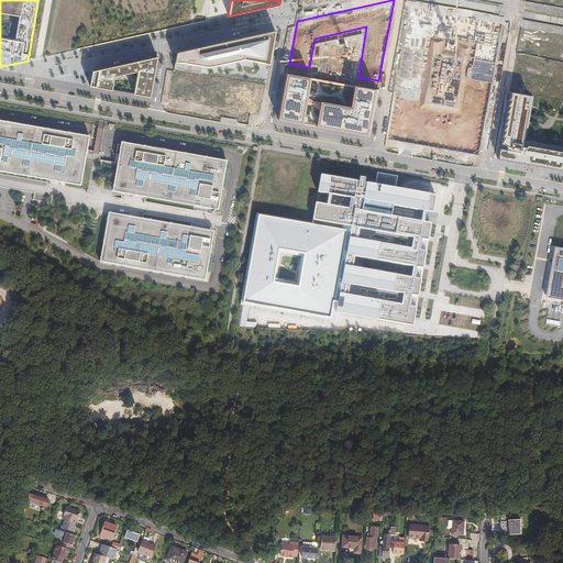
[(414,3),(405,44),(427,48),(431,29),(479,39),(471,79),(493,81),(505,21),(414,3)]
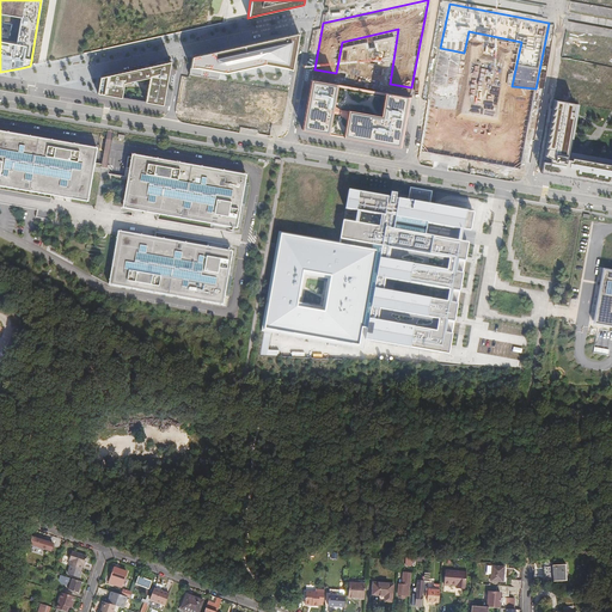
[(193,56),(189,75),(219,80),(220,73),(226,74),(264,63),(293,71),(299,34),(243,46),(193,56)]
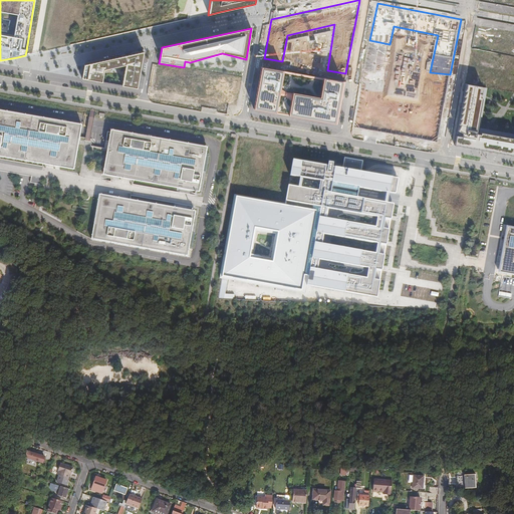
[(144,51),(84,64),(82,78),(102,82),(104,69),(125,65),(122,85),(138,88),(144,51)]
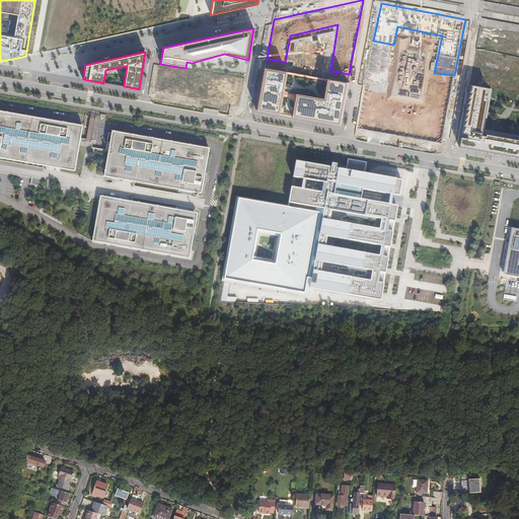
[(387,70),(368,66),(358,120),(377,124),(387,70)]
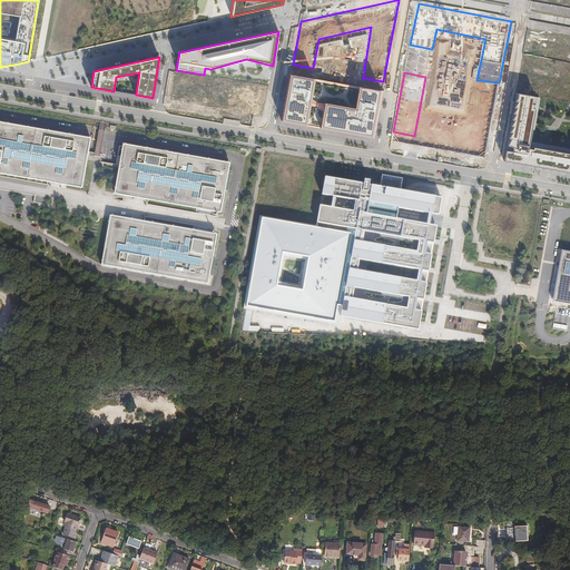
[(382,91),(291,75),(282,121),(353,134),(374,138),(382,91)]
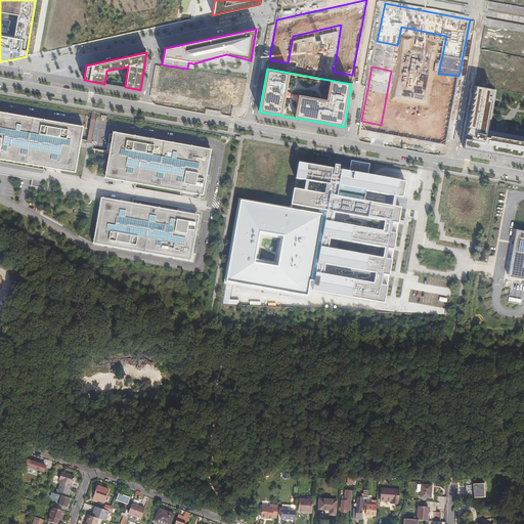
[(490,88),(474,85),(463,147),(480,150),(523,159),(523,140),(490,135),(489,137),(485,136),(491,99),(489,99),(490,95),(489,95),(490,88)]
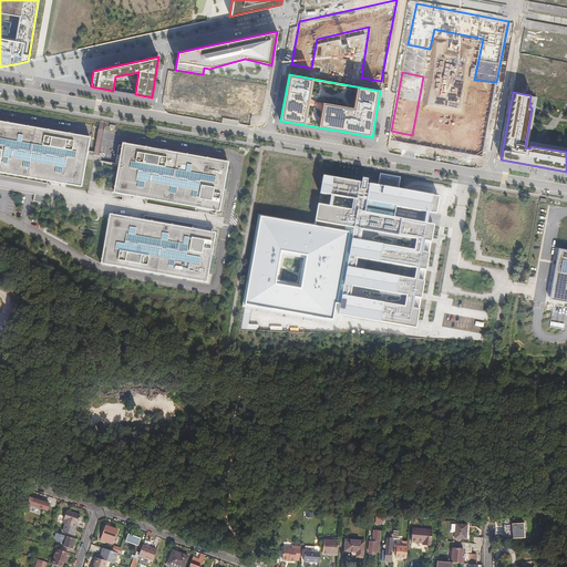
[(90,138),(0,122),(0,172),(82,186),(90,138)]
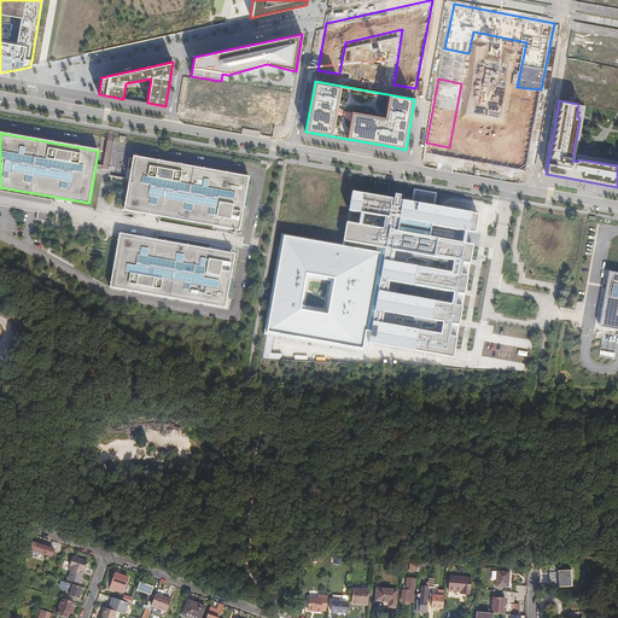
[(528,143),(484,135),(481,152),(525,161),(528,143)]
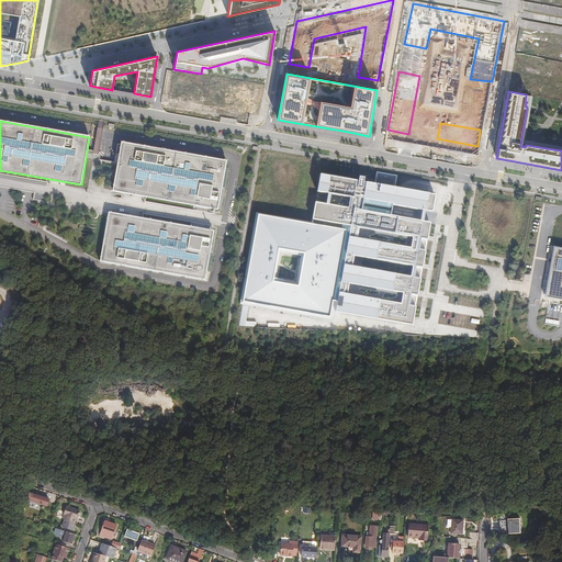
[(120,142),(112,191),(216,209),(225,159),(120,142)]
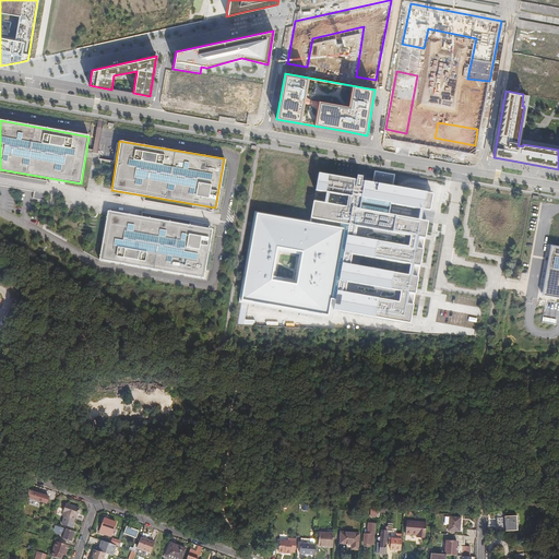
[(356,312),(409,322),(428,221),(421,219),(423,207),(430,209),(433,192),(392,186),(394,173),(375,169),(372,181),(361,179),(361,176),(356,175),(356,179),(318,173),(316,189),(326,191),(324,201),(313,200),(310,219),(256,210),(239,301),(335,318),(337,309),(356,312)]
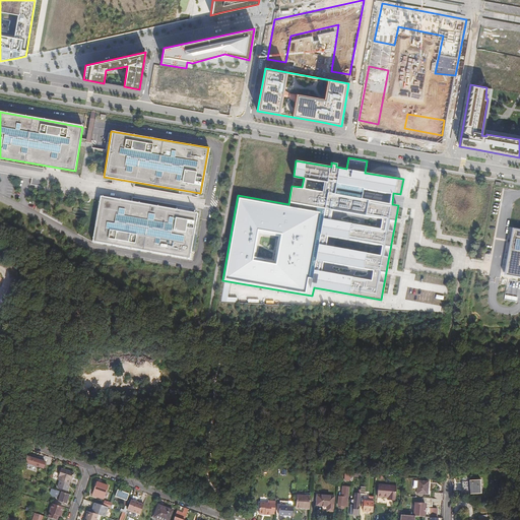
[(197,214),(101,197),(100,201),(92,241),(92,242),(189,260),(197,214)]
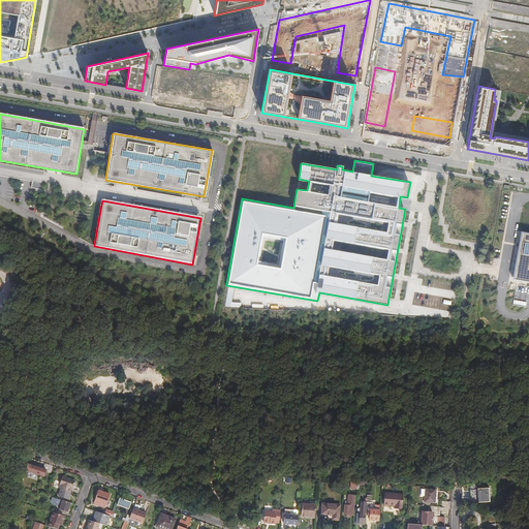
[(514,279),(528,281),(528,234),(522,232),(514,279)]
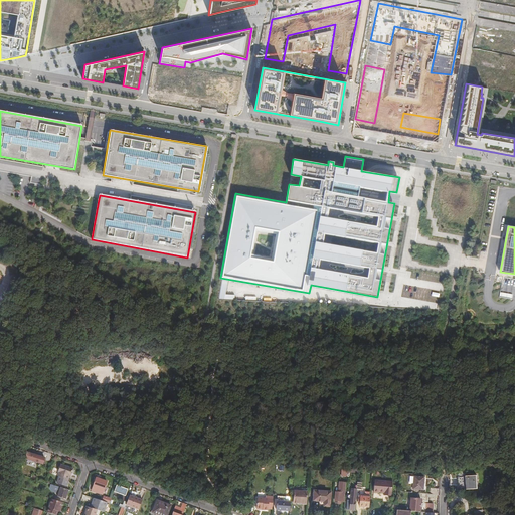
[(40,467),(43,458),(33,455),(31,461),(35,462),(34,465),(40,467)]
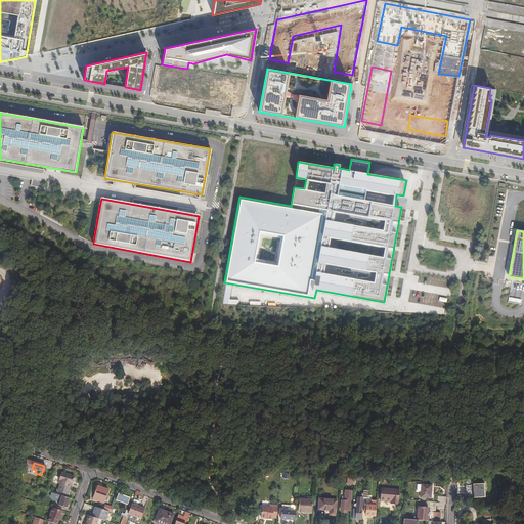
[(73,477),(60,472),(57,480),(58,480),(57,484),(68,488),(70,484),(71,481),(72,481),(73,477)]
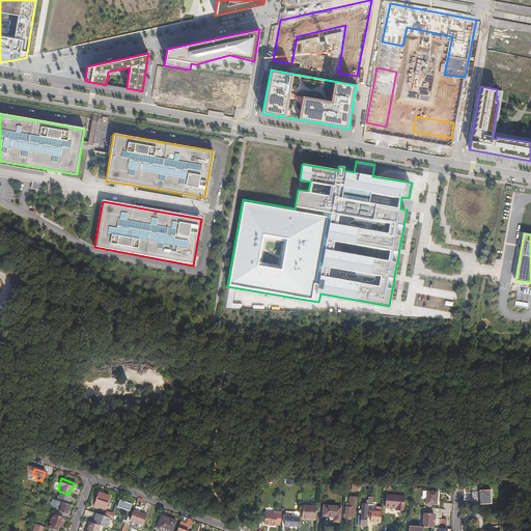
[(91,506),(98,508),(101,499),(104,500),(106,496),(100,494),(100,493),(98,492),(98,493),(96,493),(91,506)]
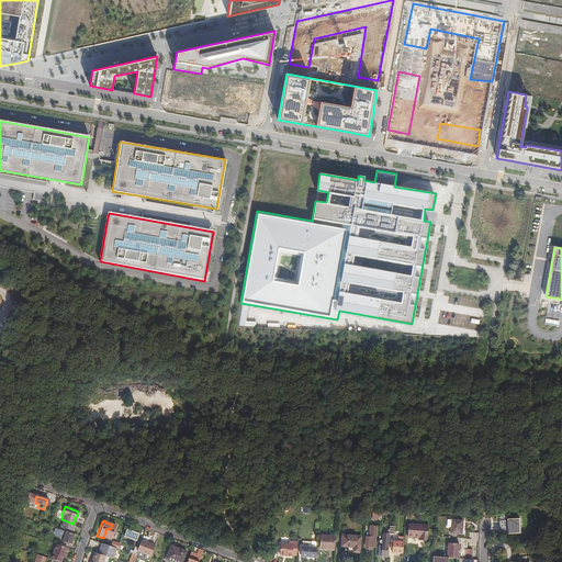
[(460,521),(449,520),(448,536),(454,536),(454,535),(459,535),(460,521)]
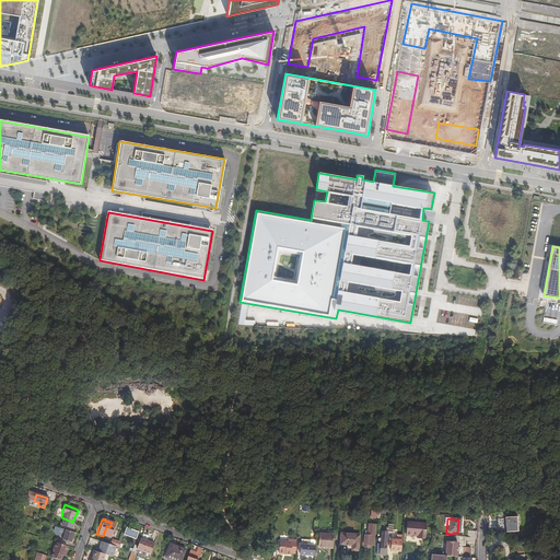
[(517,521),(498,522),(499,529),(506,528),(508,536),(518,535),(517,521)]
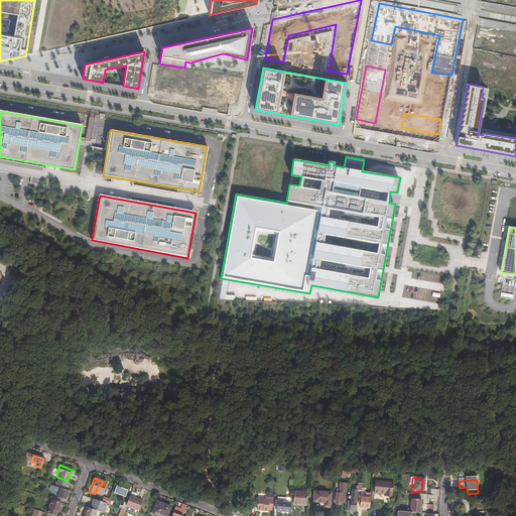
[(390,484),(373,483),(372,494),(377,495),(377,494),(383,494),(383,496),(389,497),(390,484)]
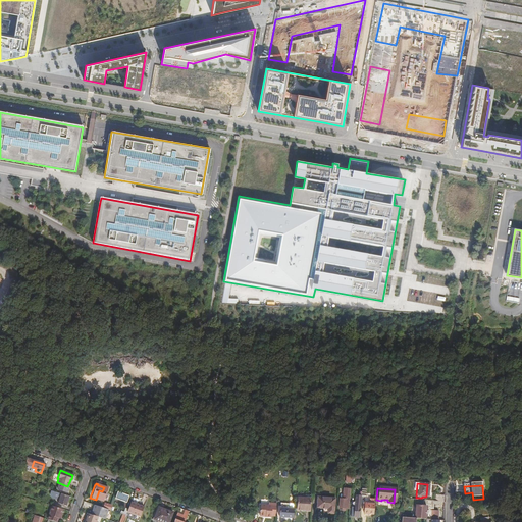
[(349,490),(343,489),(342,501),(338,500),(337,509),(341,509),(341,510),(344,511),(344,509),(347,510),(349,490)]
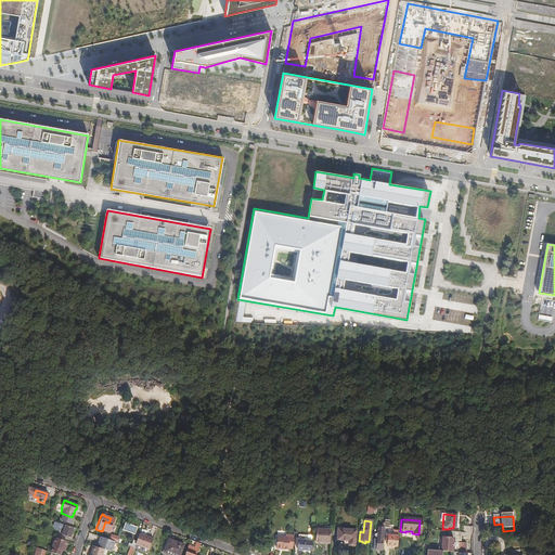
[(73,529),(59,524),(56,531),(62,533),(61,533),(61,536),(69,538),(73,529)]
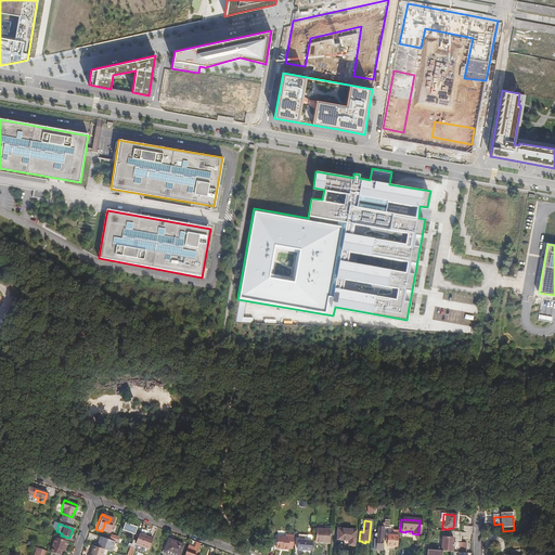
[(371,550),(381,551),(383,527),(383,526),(377,525),(376,531),(377,531),(377,536),(376,536),(375,544),(372,543),(371,550)]
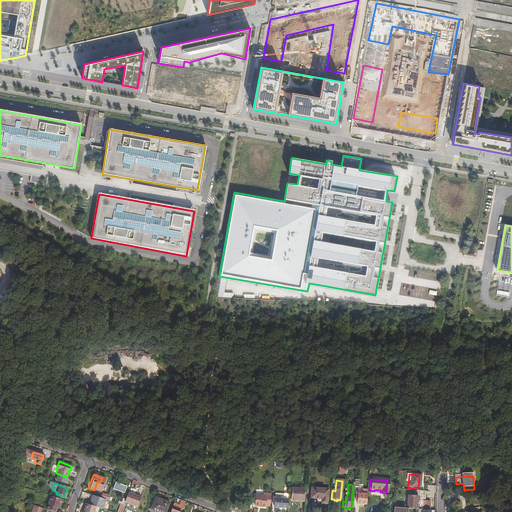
[(327,490),(310,488),(309,498),(320,499),(319,504),(325,504),(327,490)]
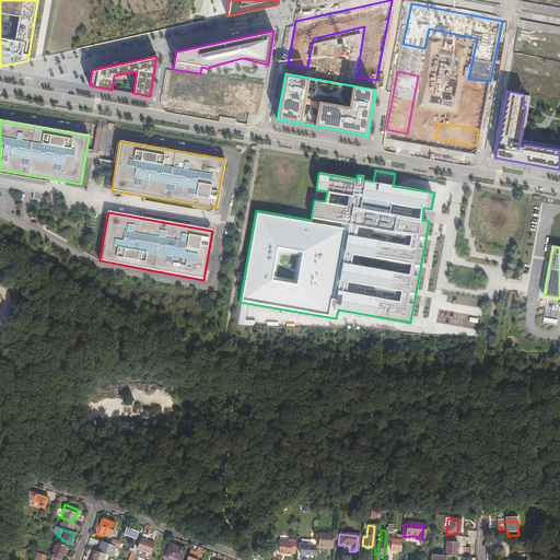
[(331,548),(331,536),(317,535),(316,547),(331,548)]
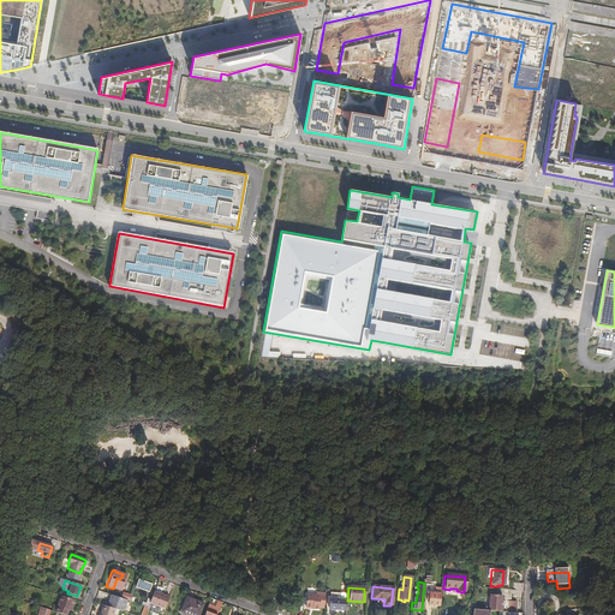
[(439,607),(440,589),(434,589),(434,590),(430,593),(427,593),(425,599),(428,599),(428,605),(439,607)]
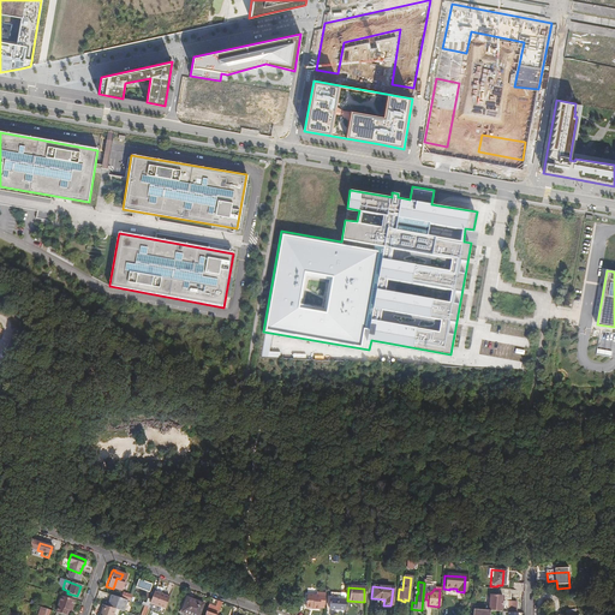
[(328,609),(342,610),(344,610),(345,596),(344,596),(339,596),(339,590),(329,590),(328,609)]
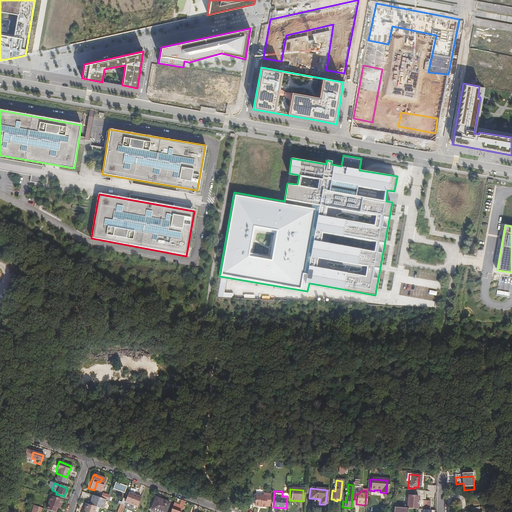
[(124,500),(123,502),(129,505),(128,509),(133,510),(134,507),(136,507),(139,498),(126,493),(124,500)]
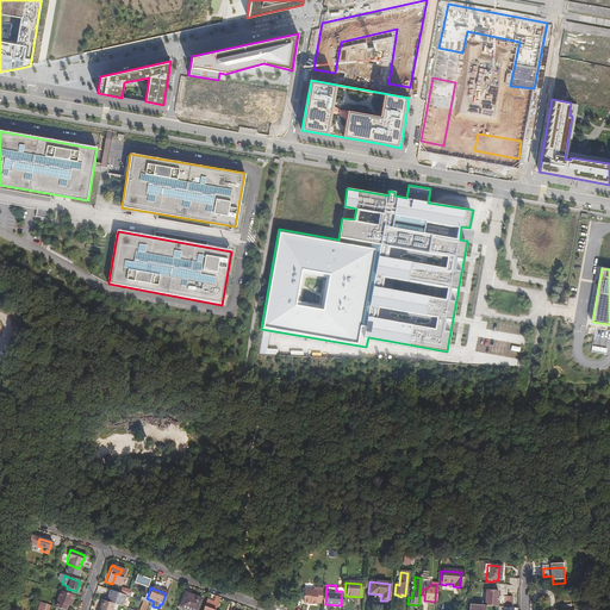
[(104,602),(112,604),(120,607),(124,596),(118,593),(107,590),(104,602)]
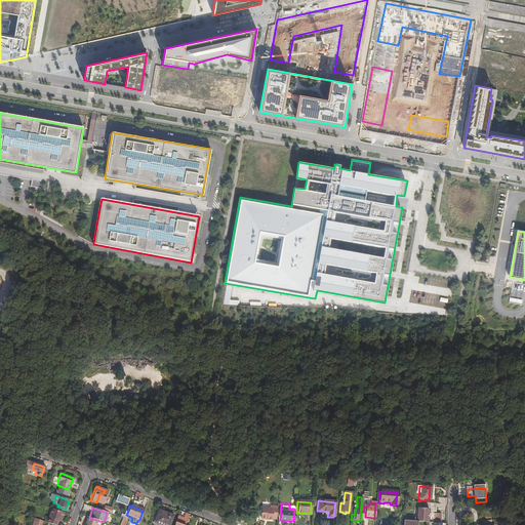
[(272,509),(260,508),(259,519),(266,519),(266,520),(271,520),(272,509)]
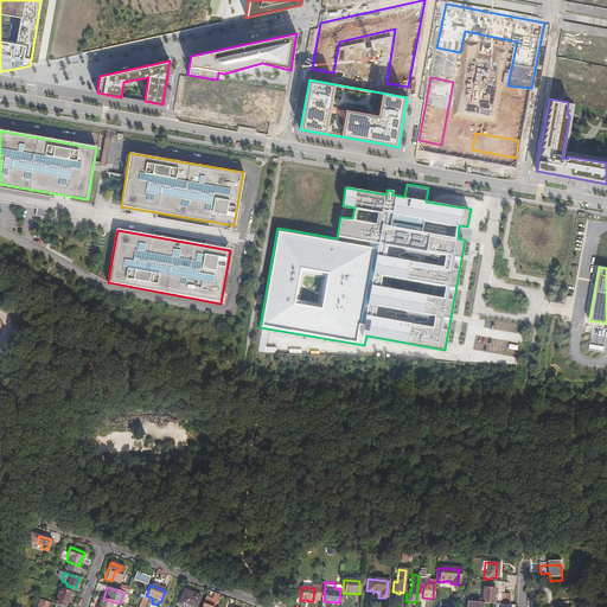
[(502,599),(503,587),(492,587),(491,598),(502,599)]
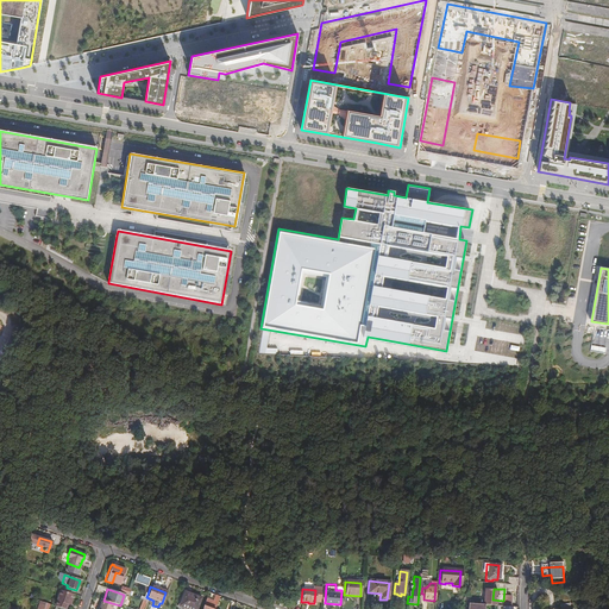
[(54,606),(62,608),(66,608),(67,606),(68,606),(71,595),(58,590),(54,606)]
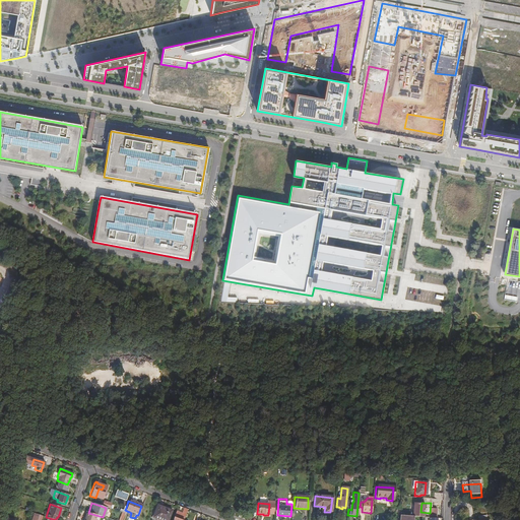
[(166,519),(170,510),(156,505),(152,517),(159,519),(166,519)]
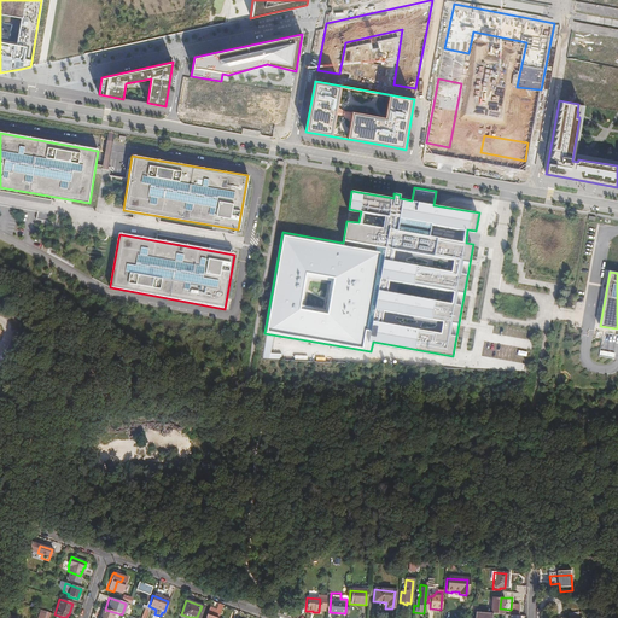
[(216,617),(221,606),(216,604),(214,611),(213,612),(210,611),(211,610),(208,608),(204,617),(216,617)]
